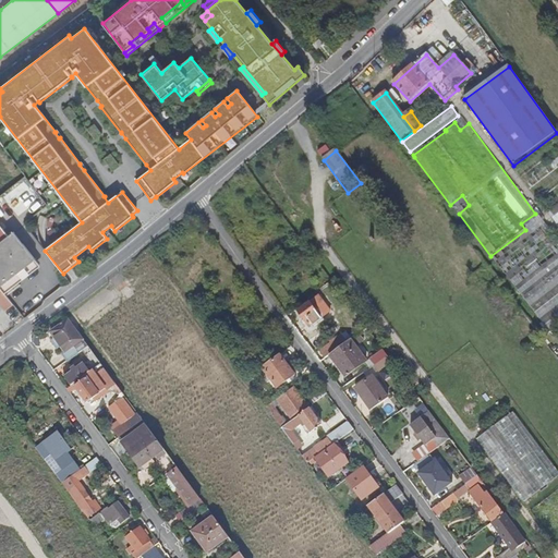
[(15,209),(38,193),(27,178),(4,194),(15,209)]
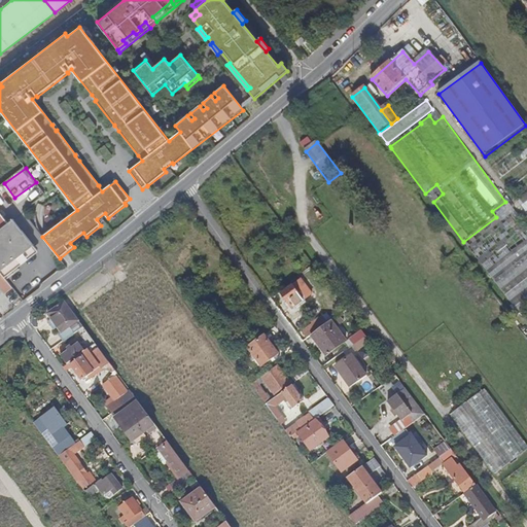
[(1,230),(0,230),(0,273),(2,275),(36,249),(13,220),(1,230)]
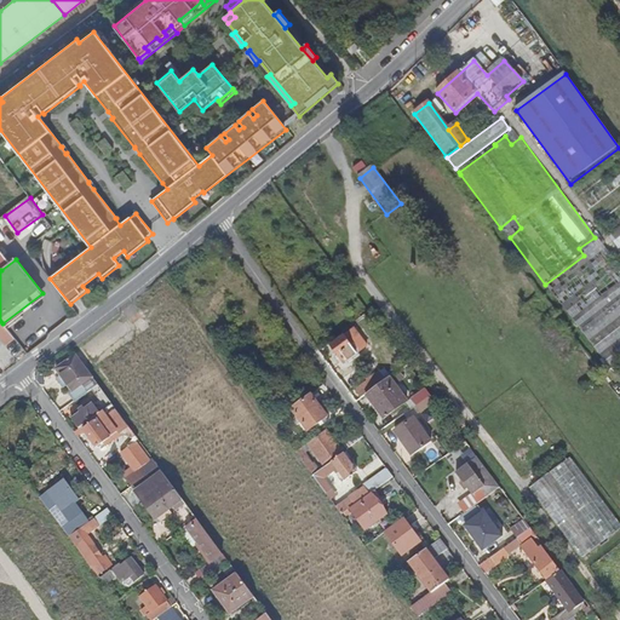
[(45,297),(42,293),(3,323),(7,331),(23,320),(21,316),(45,297)]
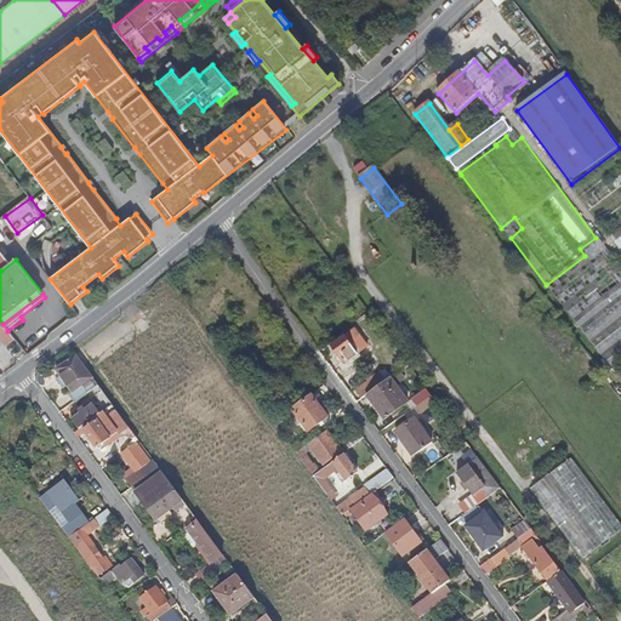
[(0,339),(6,347),(15,340),(7,331),(3,324),(0,322),(0,339)]
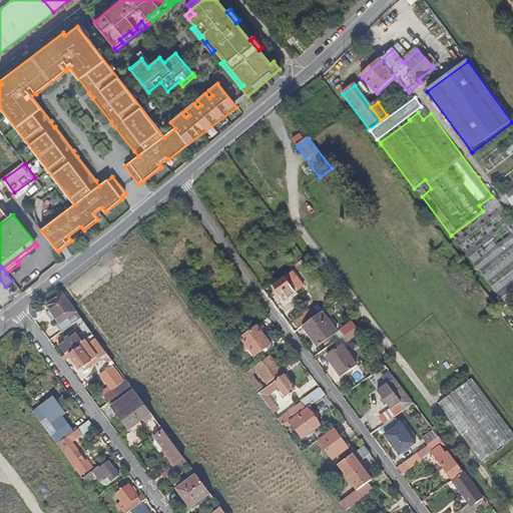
[(293,273),(275,287),(285,301),(304,287),(293,273)]
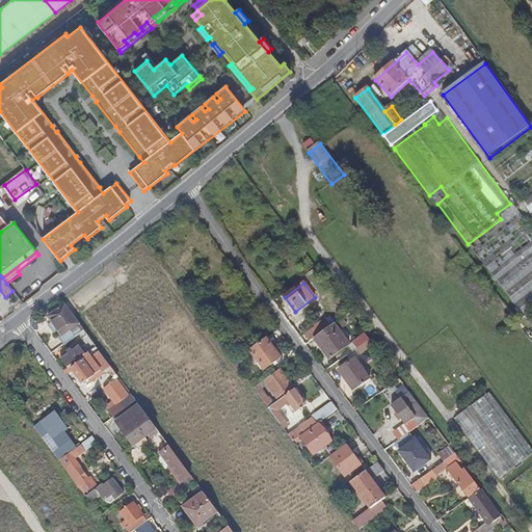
[(64,345),(78,336),(87,347),(83,351),(80,348),(62,362),(69,369),(71,367),(97,347),(64,304),(49,317),(53,323),(50,325),(54,331),(57,329),(62,337),(60,339),(64,345)]
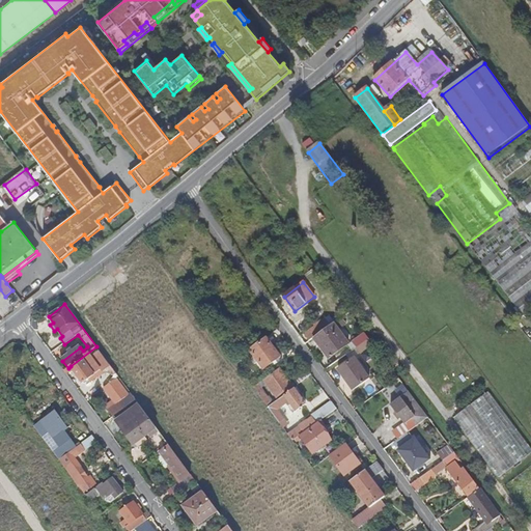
[(313,338),(329,327),(324,319),(304,334),(309,341),(313,338)]
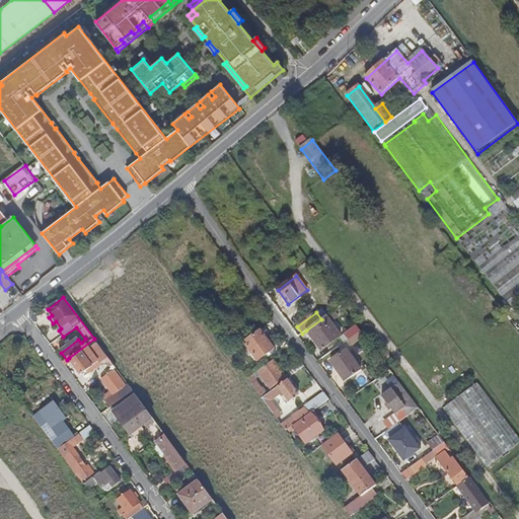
[(321,351),(341,337),(325,316),(321,319),(312,326),(306,330),(321,351)]
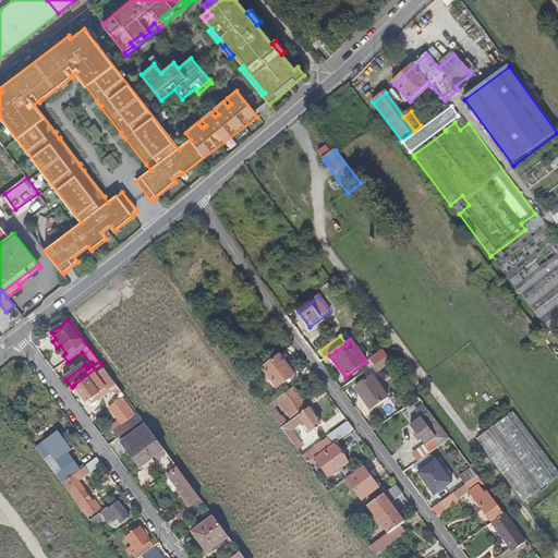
[(374,366),(387,356),(383,350),(370,360),(374,366)]
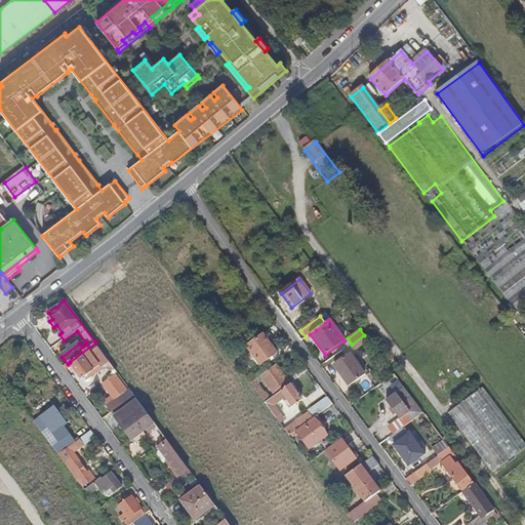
[(261,366),(277,354),(263,334),(246,347),(261,366)]
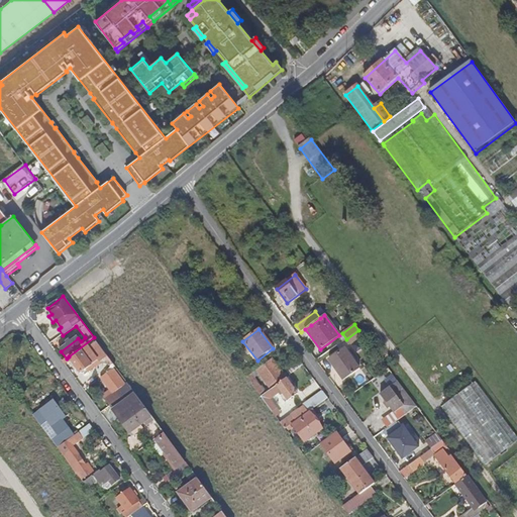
[(345,339),(349,344),(363,335),(358,330),(346,339),(345,339)]
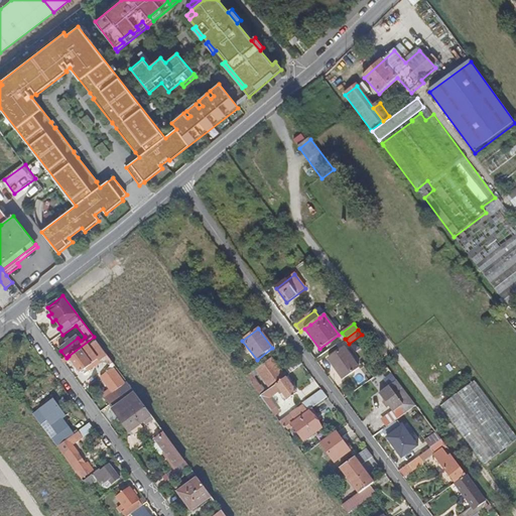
[(100,363),(109,363),(110,366),(113,364),(94,337),(69,356),(81,374),(87,369),(89,372),(100,363)]
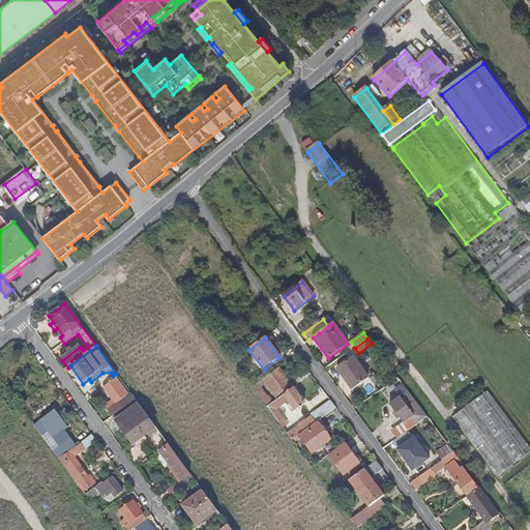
[(238,367),(248,360),(243,354),(234,361),(233,361),(238,367)]
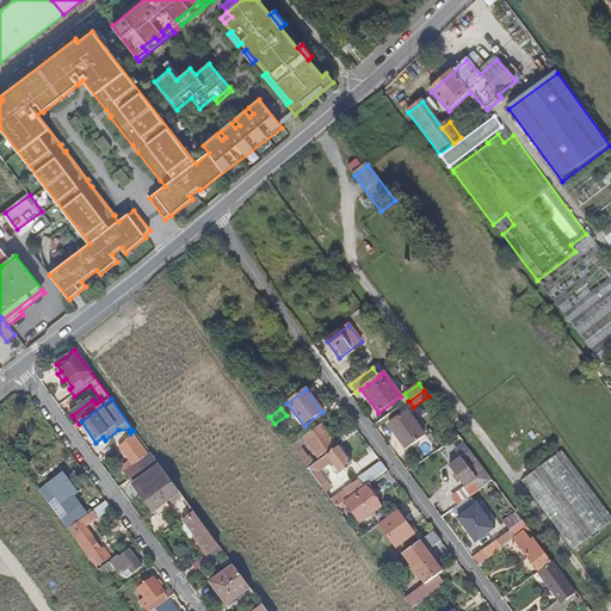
[(406,450),(426,436),(408,412),(388,426),(406,450)]
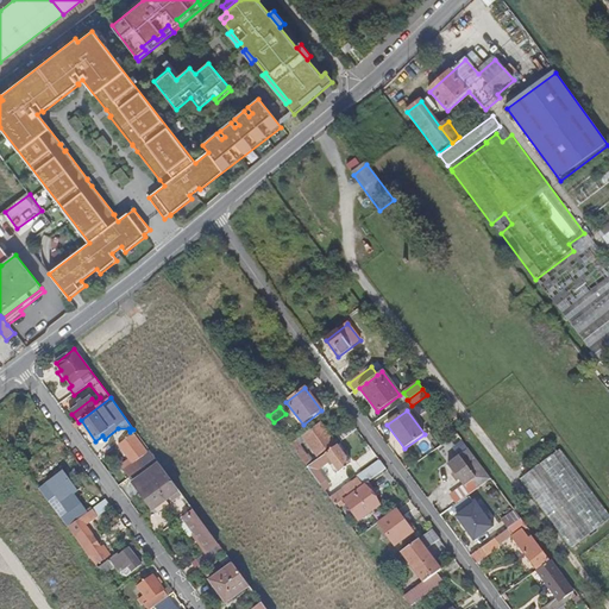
[(318,457),(336,444),(328,434),(325,429),(320,424),(290,446),(306,466),(312,463),(300,446),(306,441),(318,457)]
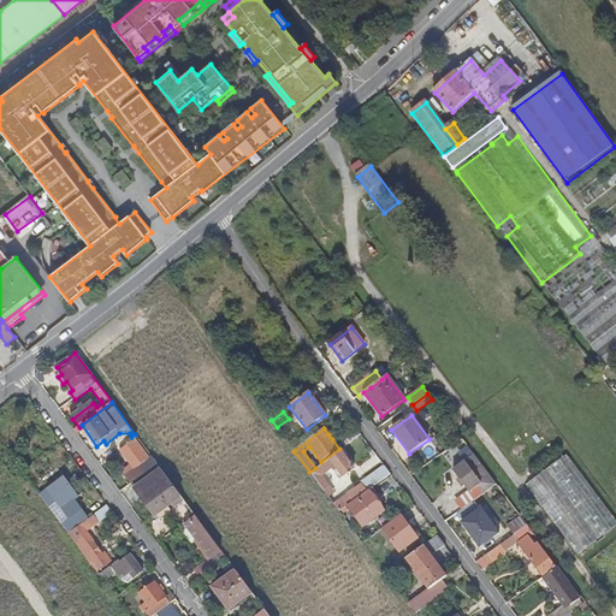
[(344,446),(361,434),(356,428),(341,440),(344,446)]
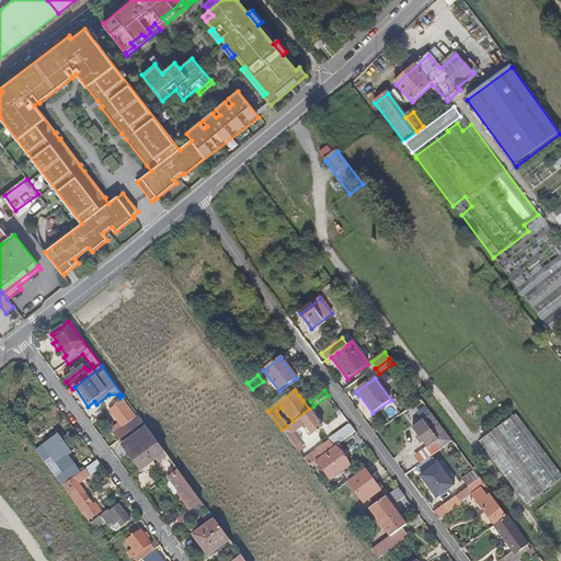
[(313,435),(323,427),(311,411),(283,432),(295,448),(300,444),(293,434),(306,424),(313,435)]
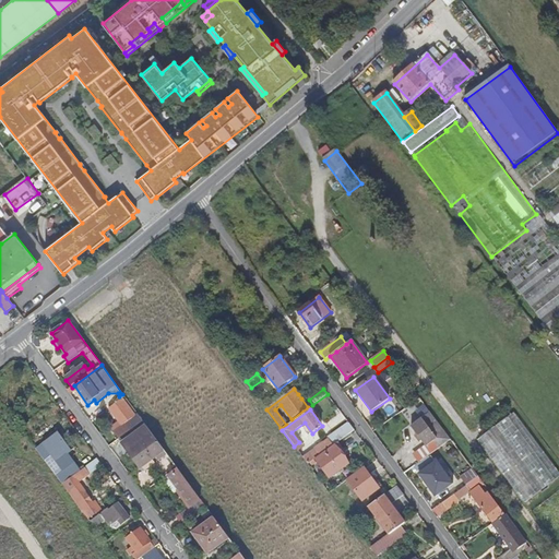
[(525,502),(558,477),(558,467),(516,411),(478,438),(525,502)]
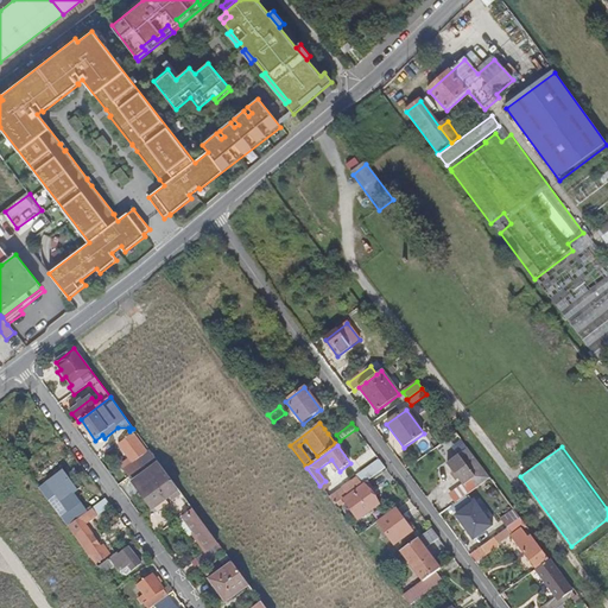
[(457,502),(491,479),(468,448),(457,456),(448,464),(455,473),(458,479),(464,486),(451,494),(457,502)]
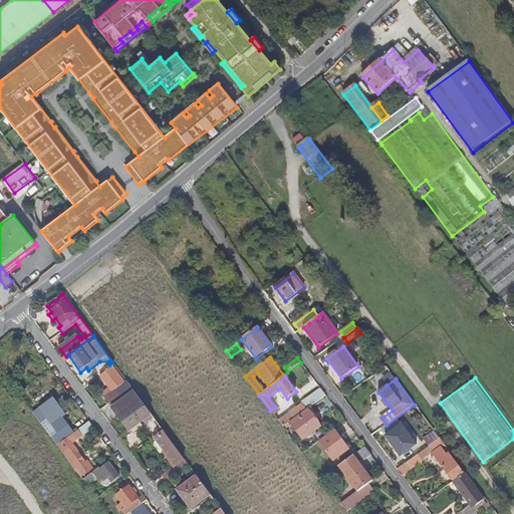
[(113,402),(132,389),(126,381),(114,390),(116,392),(109,396),(113,402)]
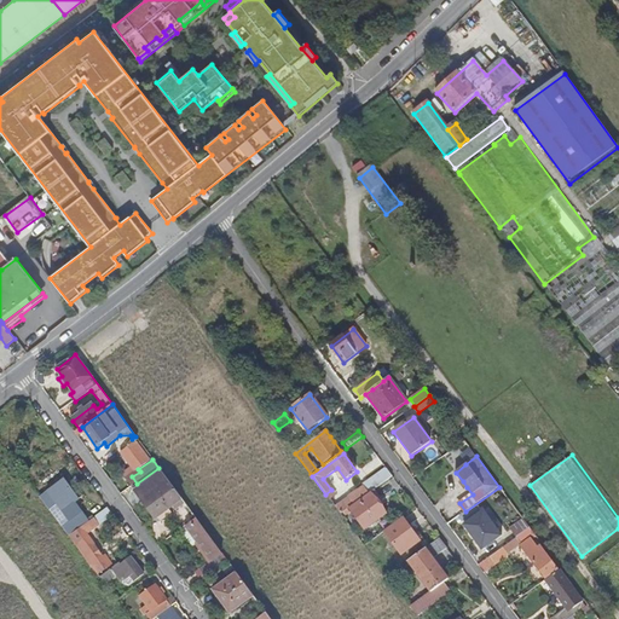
[(156,520),(173,508),(175,510),(185,504),(158,468),(137,484),(129,489),(142,505),(145,504),(156,520)]
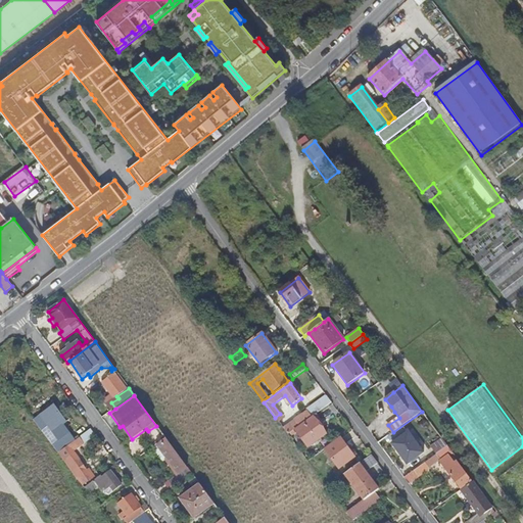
[(288,435),(332,402),(327,395),(307,410),(308,411),(294,421),(296,424),(291,428),(286,432),(288,435)]
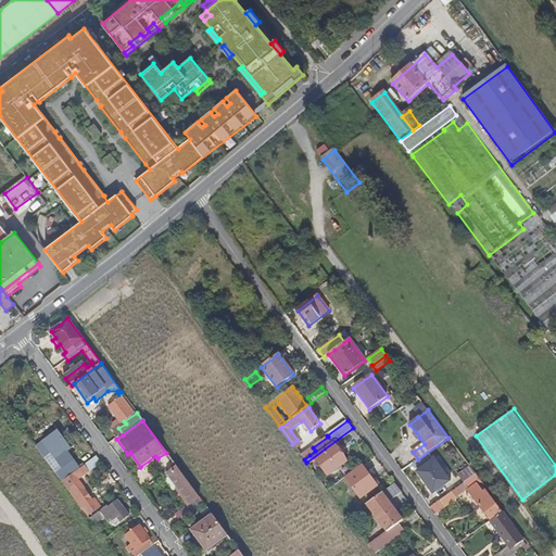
[(57,459),(71,449),(58,431),(43,442),(46,445),(39,450),(51,466),(57,462),(57,459)]
